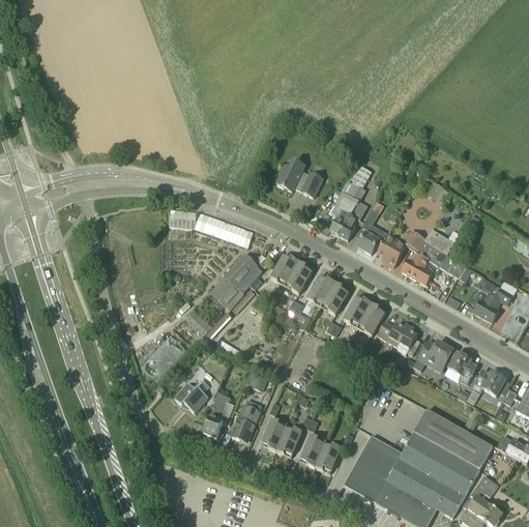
[(304,172),(307,166),(295,159),(292,167),(284,163),(278,174),(281,175),(275,184),(291,192),(293,187),(300,192),(316,199),(325,179),(311,172),(310,174),(304,172)]
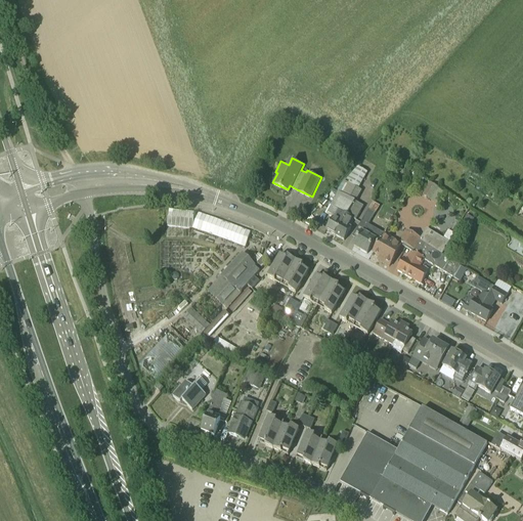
[(419,183),(423,176),(417,173),(412,180),(419,183)]
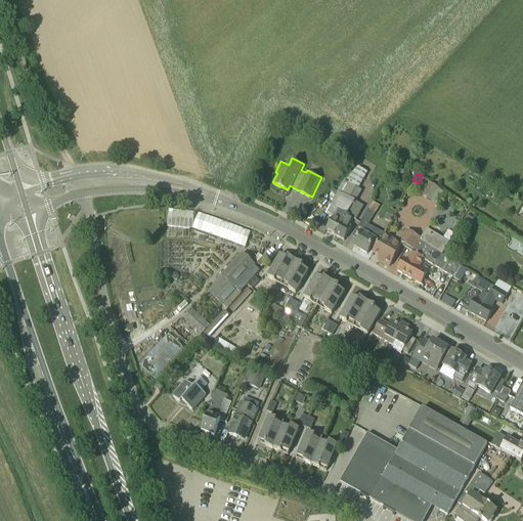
[(438,186),(427,179),(425,182),(426,183),(420,192),(431,199),(438,186)]
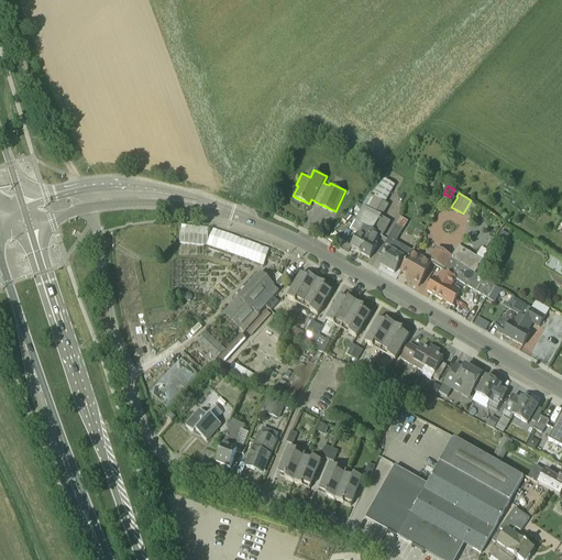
[(359,250),(379,213),(364,204),(351,229),(357,232),(350,244),(359,250)]
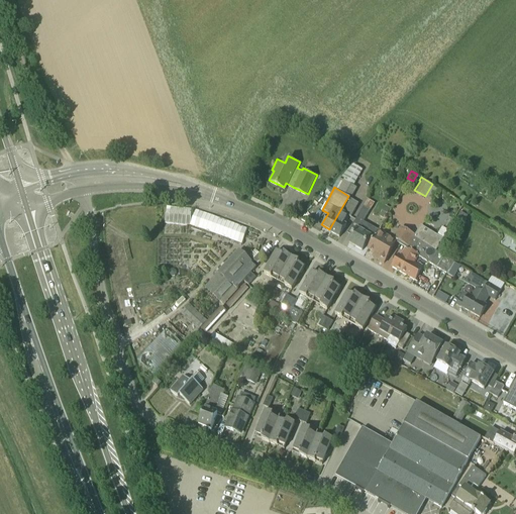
[(344,221),(348,213),(350,215),(358,201),(348,196),(329,229),(338,234),(345,222),(344,221)]
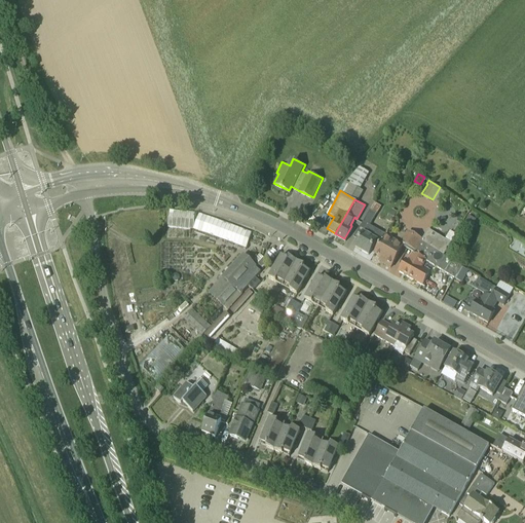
[(372,200),(368,208),(375,212),(380,204),(372,200)]
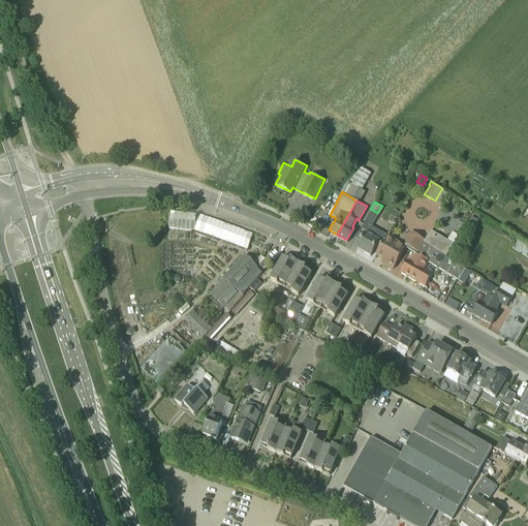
[(251,229),(171,206),(165,222),(247,246),(251,229)]
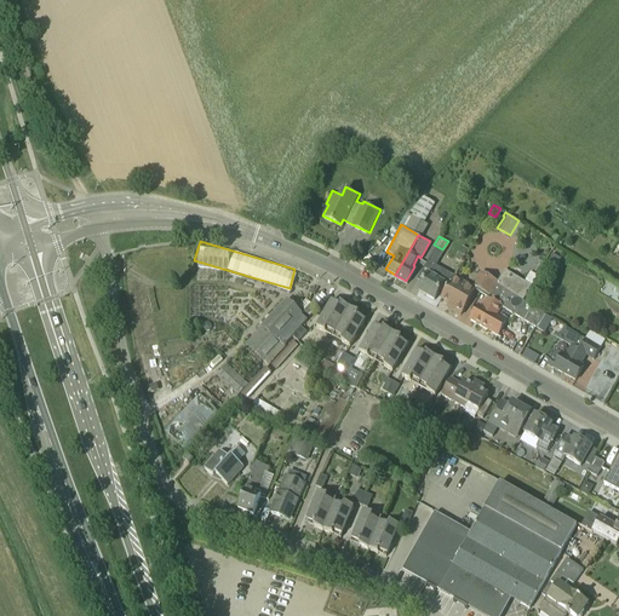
[(442,249),(434,245),(423,263),(431,268),(419,288),(435,298),(443,283),(446,285),(452,274),(435,264),(442,249)]
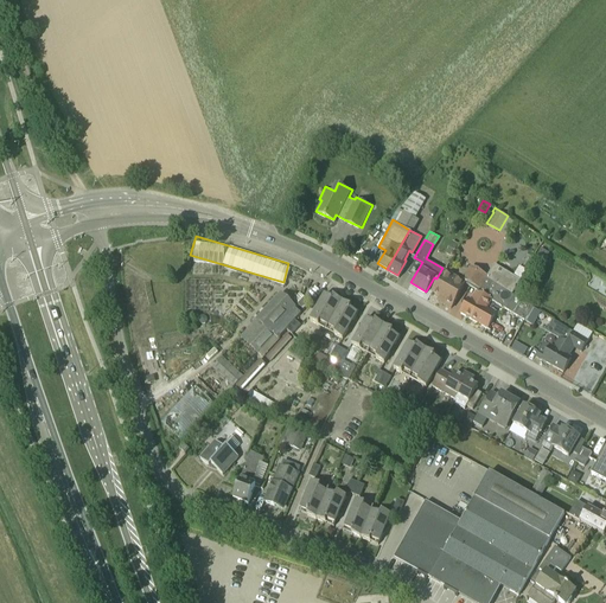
[(540,245),(535,255),(543,260),(548,250),(540,245)]
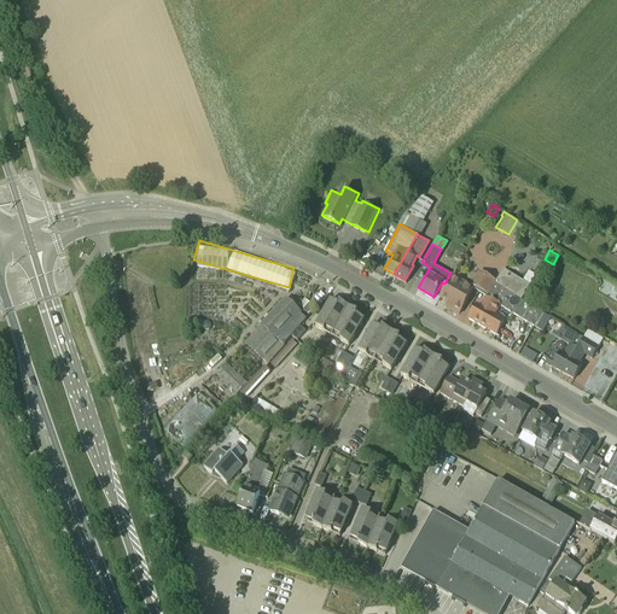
[(495,280),(478,270),(471,281),(485,291),(488,292),(495,280)]
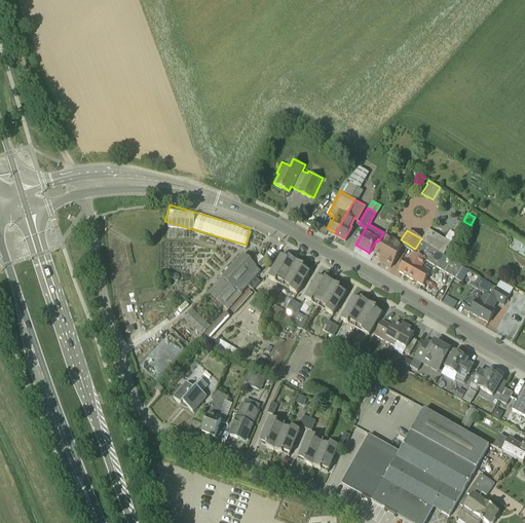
[(381,260),(389,264),(402,244),(383,232),(378,241),(373,250),(383,256),(381,260)]
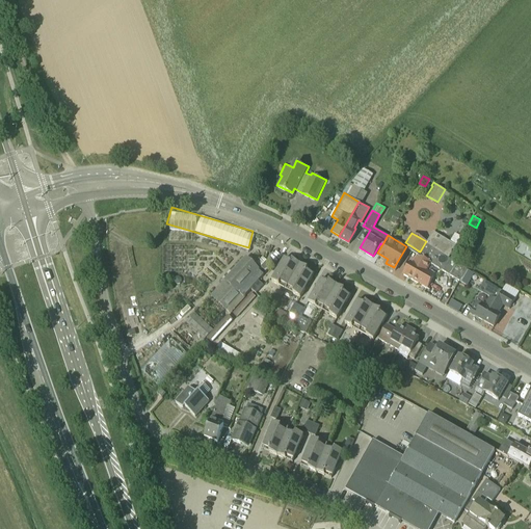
[(430,244),(427,242),(426,241),(420,252),(418,250),(417,253),(423,257),(430,244)]
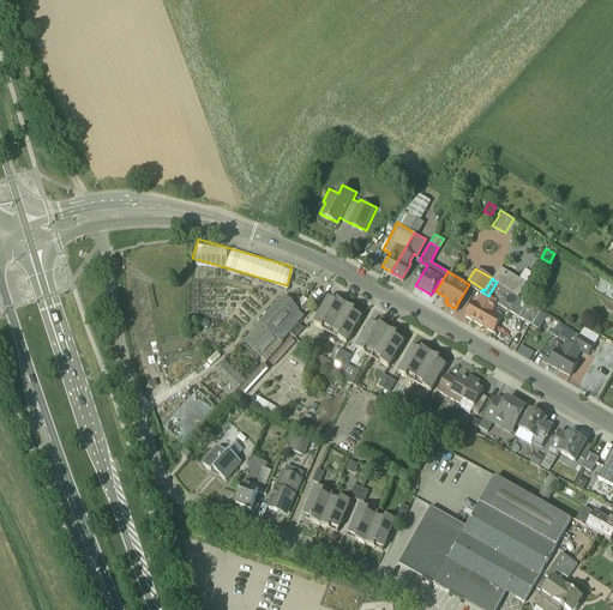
[(530,321),(539,307),(497,282),(488,296),(475,320),(496,332),(499,326),(498,325),(503,316),(492,310),(497,301),(530,321)]
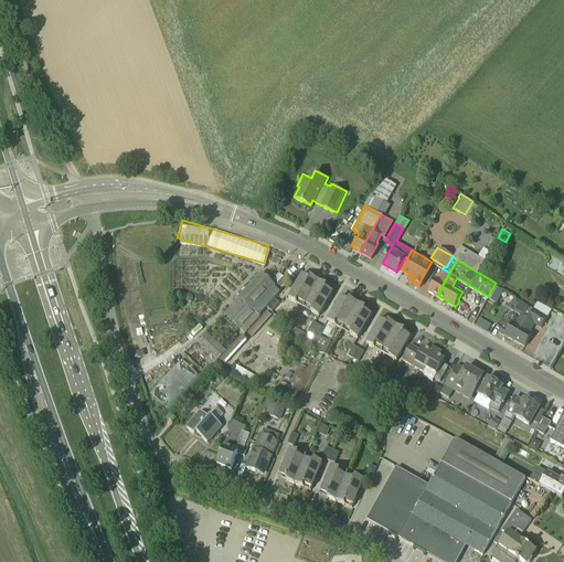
[(449,273),(443,268),(440,268),(436,276),(435,275),(427,289),(437,295),(449,273)]
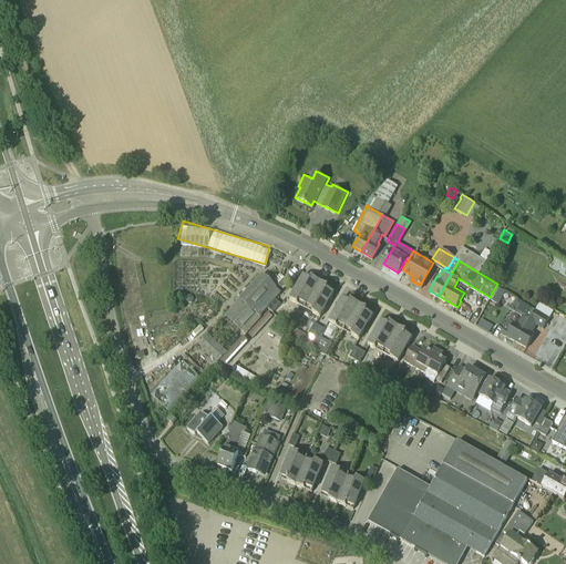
[(268,307),(276,298),(283,290),(263,272),(224,314),(244,332),(246,330),(266,308),(268,307)]
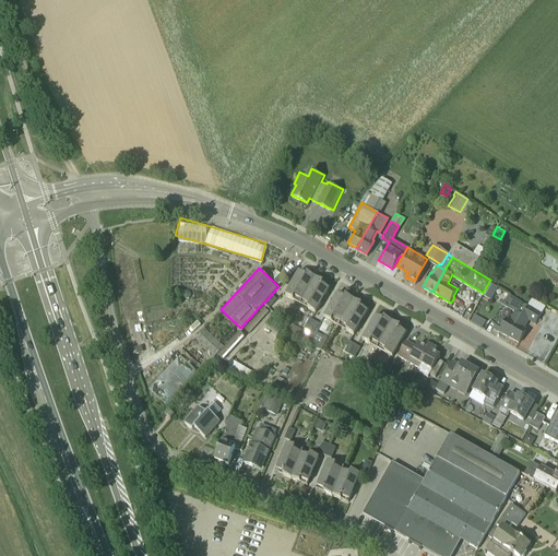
[(298,270),(285,293),(299,302),(315,276),(307,272),(306,274),(298,270)]
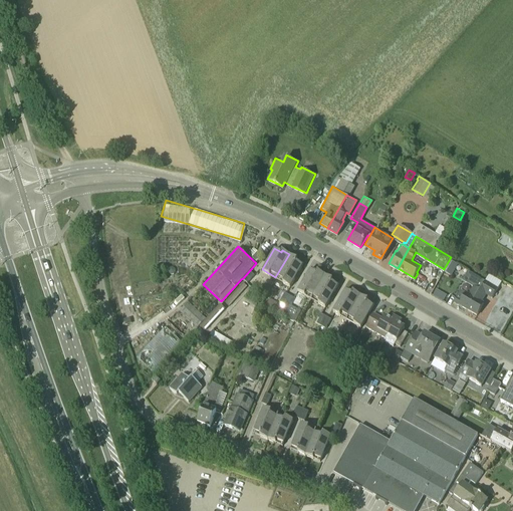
[(251,256),(256,260),(262,253),(258,249),(257,250),(251,256)]
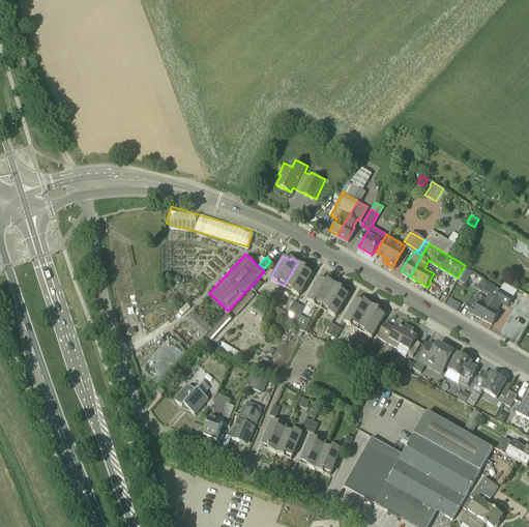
[(298,262),(284,286),(298,294),(312,272),(304,268),(306,266),(298,262)]
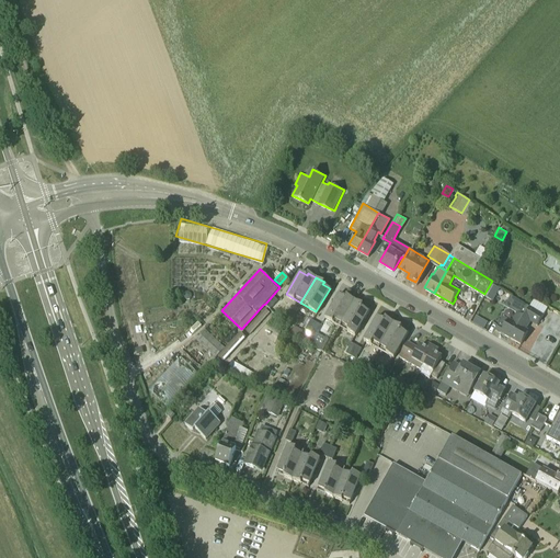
[(493,284),(486,296),(493,299),(500,287),(493,284)]
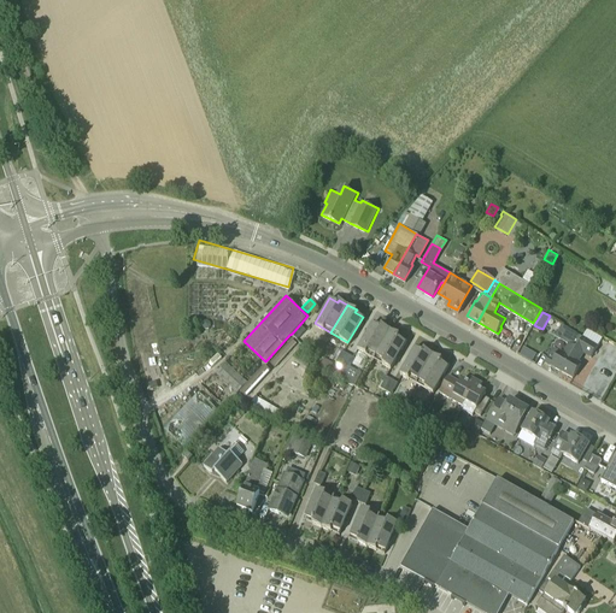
[(357,348),(374,358),(389,329),(381,324),(380,326),(371,322),(357,348)]
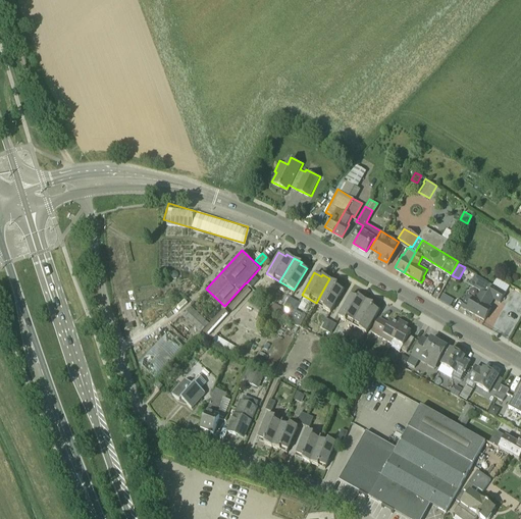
[(474,313),(486,293),(491,282),(476,273),(470,283),(478,289),(475,296),(472,294),(471,296),(466,293),(460,304),(474,313)]
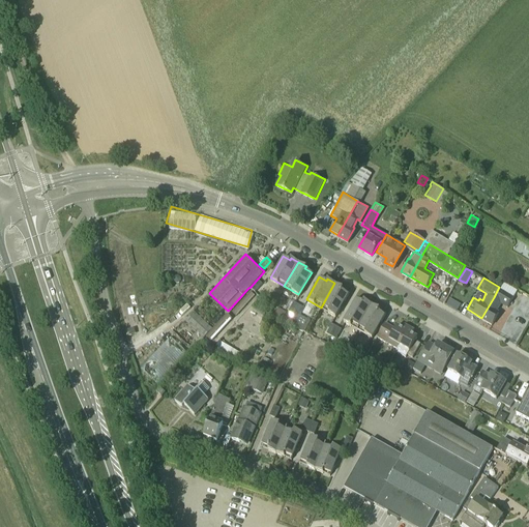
[(261,282),(258,279),(251,287),(254,290),(261,282)]
